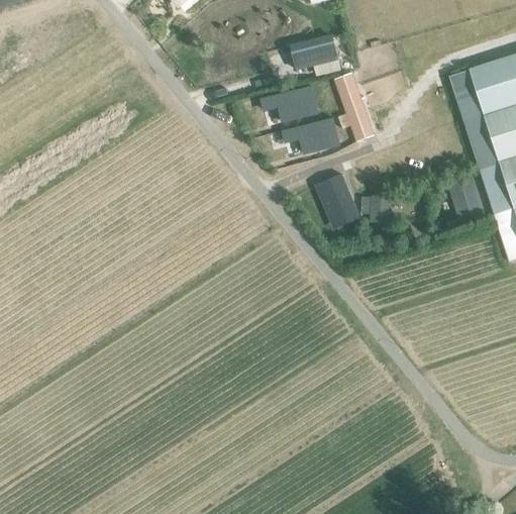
[(330,33),(289,44),(295,68),(336,57),(330,33)]
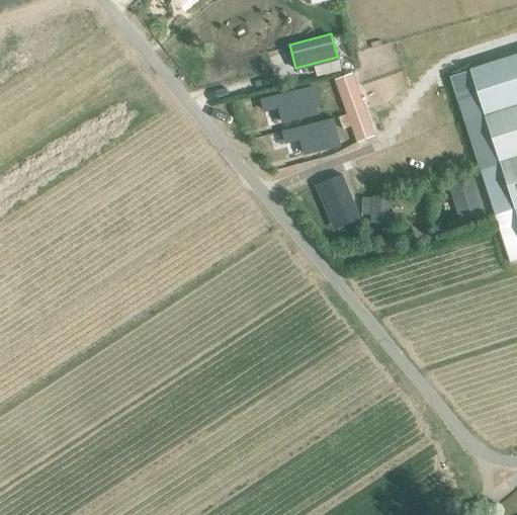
[(480,102),(484,114),(516,103),(516,52),(468,68),(480,102)]
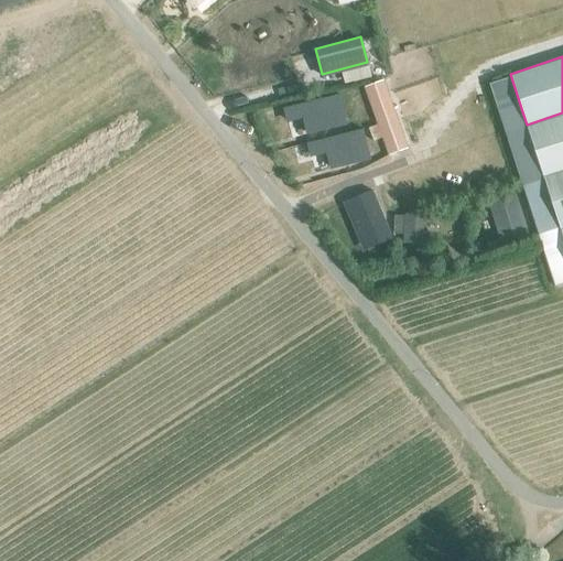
[(510,74),(489,81),(506,131),(527,125),(522,111),(510,74)]
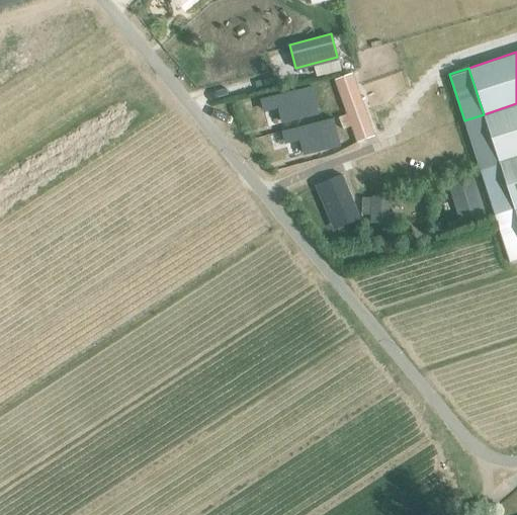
[(334,78),(348,118),(366,112),(352,71),(334,78)]
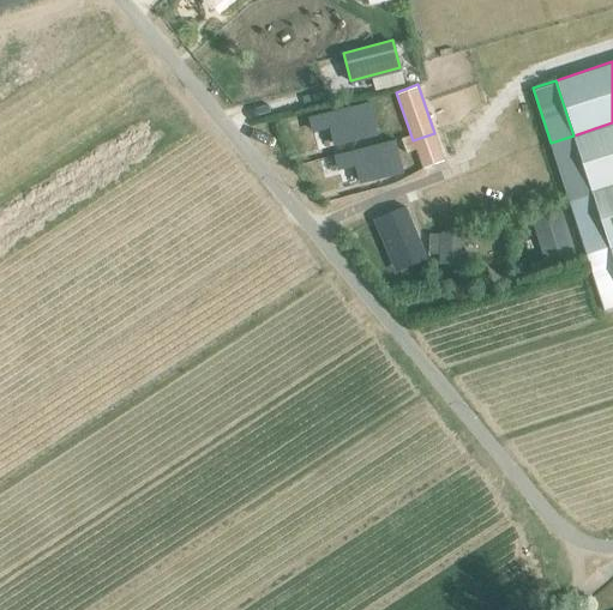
[(335,122),(326,103),(312,109),(311,107),(295,114),(311,151),(336,139),(329,126),(335,122)]
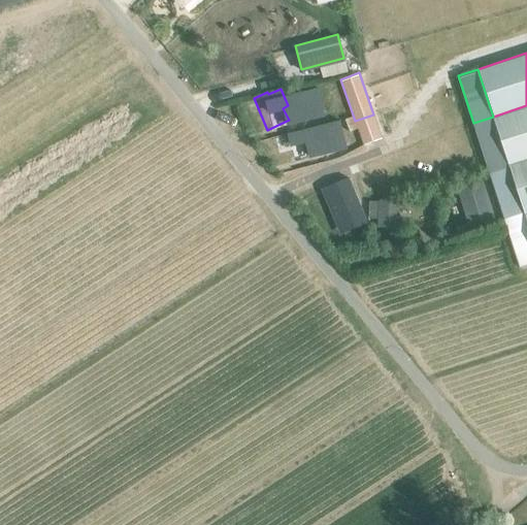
[(526,261),(526,105),(493,117),(473,123),(472,124),(503,218),(518,264),(526,261)]
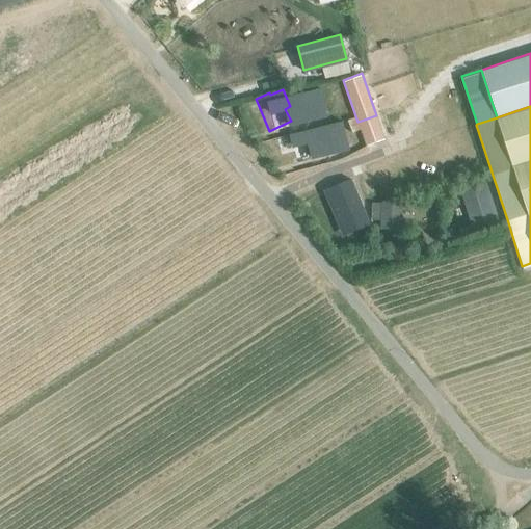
[(332,155),(327,143),(315,115),(294,124),(307,152),(312,150),(317,162),(332,155)]
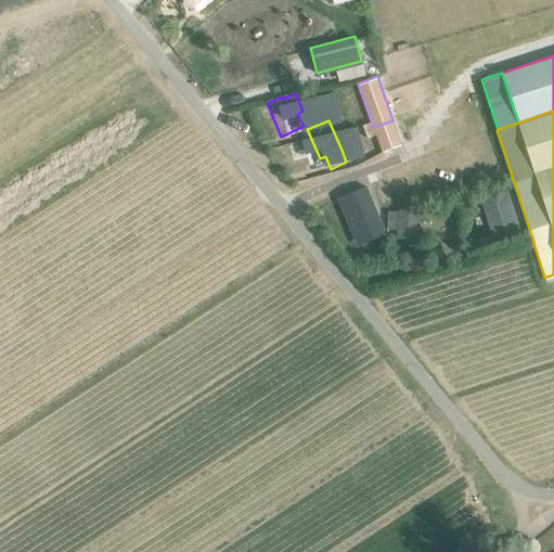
[(400,143),(396,130),(376,137),(382,150),(400,143)]
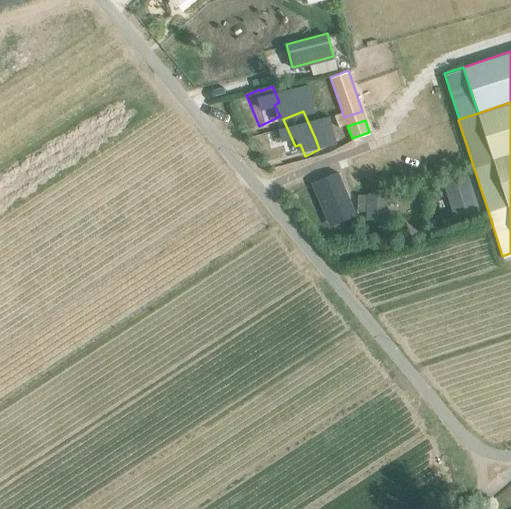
[(338,170),(311,182),(329,225),(356,214),(338,170)]
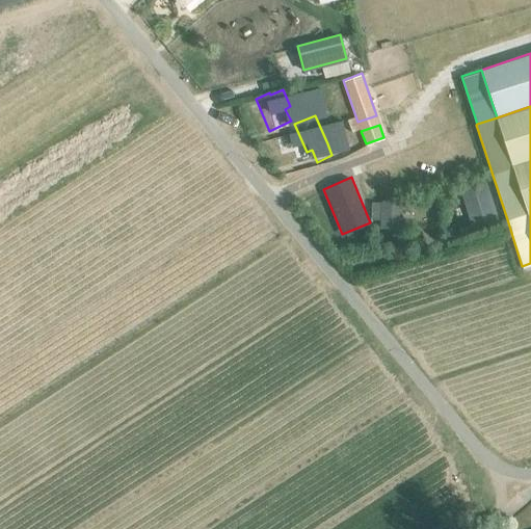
[(461,191),(471,222),(495,215),(484,183),(461,191)]
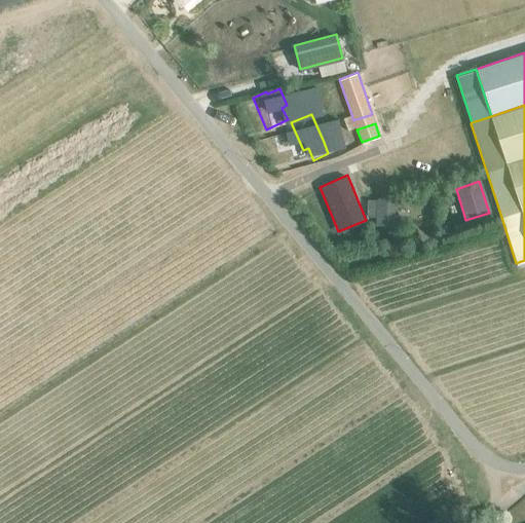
[(368,199),(367,215),(376,216),(376,225),(397,225),(398,197),(377,197),(377,199),(368,199)]
